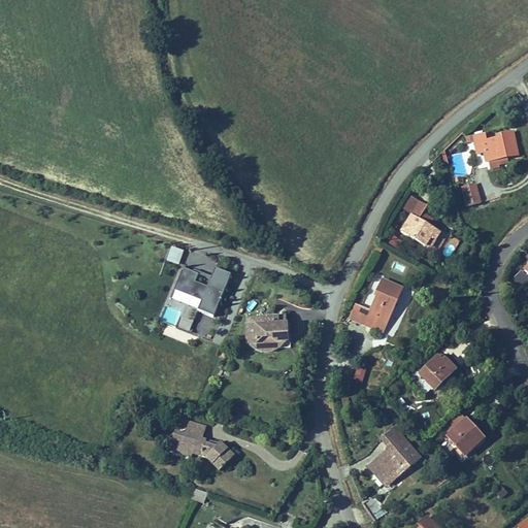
[(506,157),(519,155),(513,130),(500,133),(501,136),(487,139),(486,133),(472,136),(476,155),(483,153),(485,162),(488,161),(506,157)]
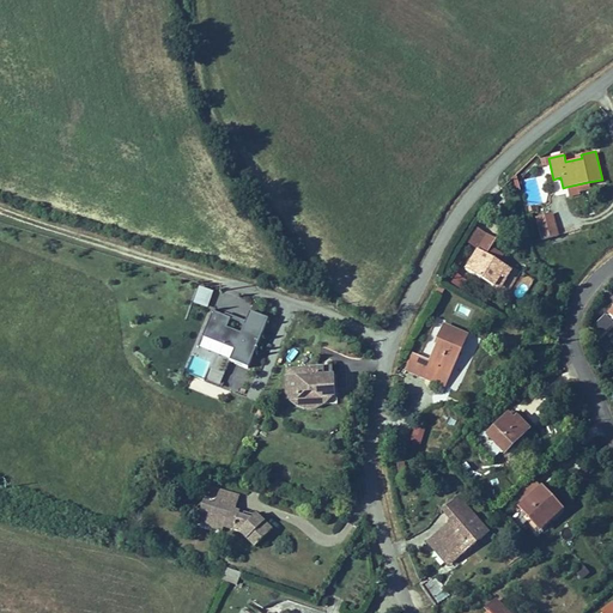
[(578,192),(590,189),(588,182),(566,187),(569,199),(580,196),(578,192)]
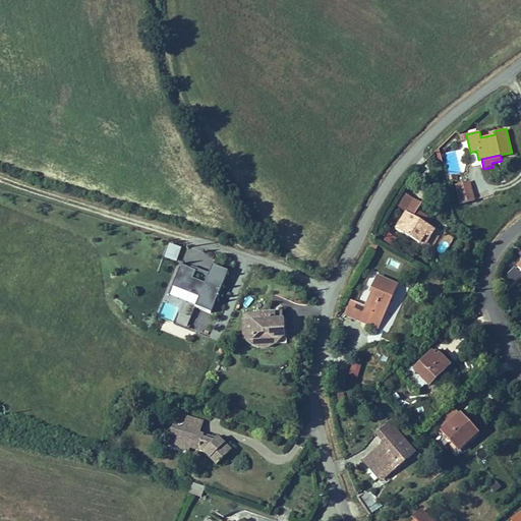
[(469,181),(456,184),(461,204),(474,199),(469,181)]
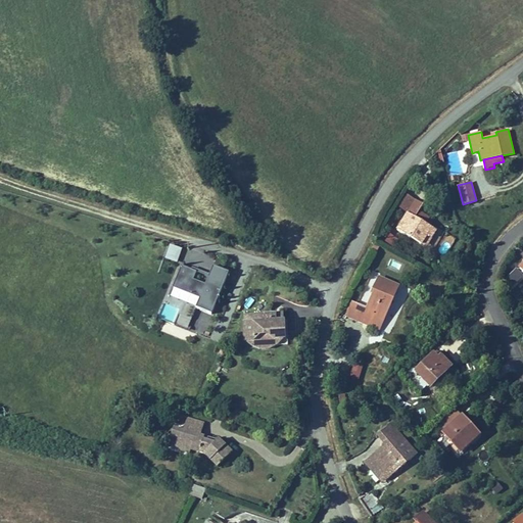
[(423,205),(408,195),(399,207),(408,212),(397,229),(427,248),(436,233),(425,226),(430,219),(420,211),(423,205)]
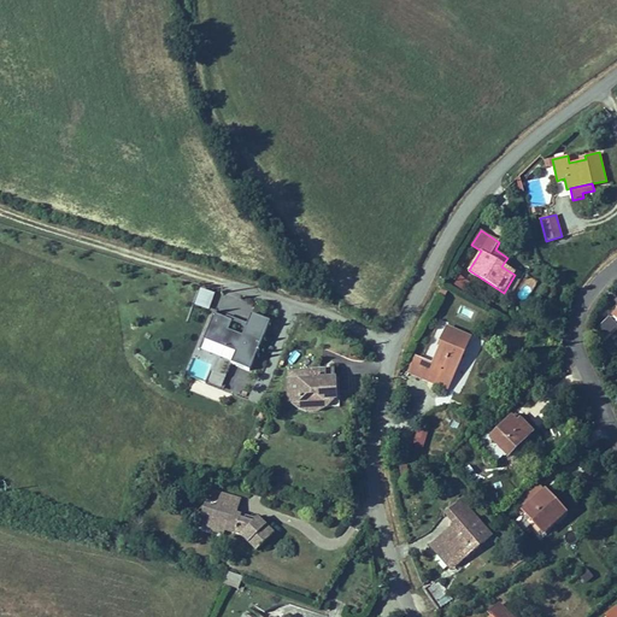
[(464,291),(468,281),(457,276),(452,286),(464,291)]
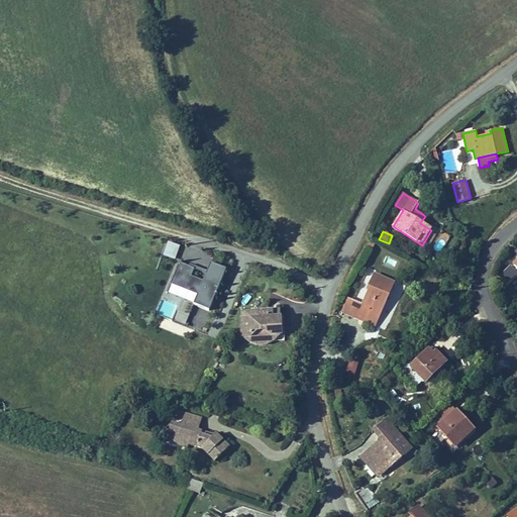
[(437,236),(432,248),(441,252),(446,240),(437,236)]
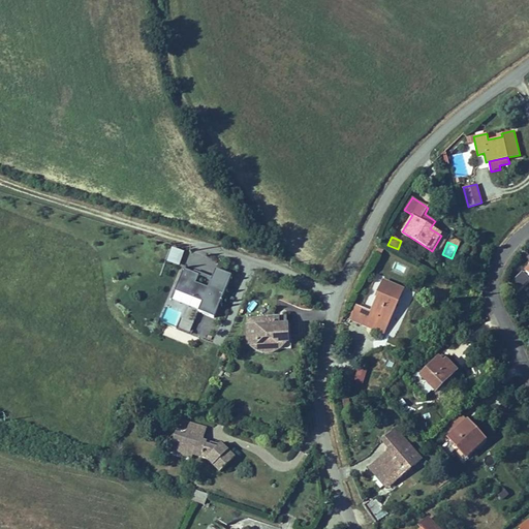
[(170,246),(164,261),(178,267),(184,251),(170,246)]
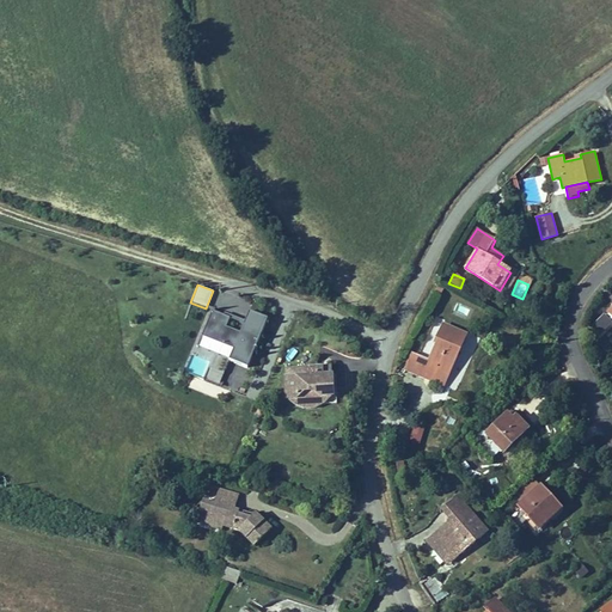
[(248,371),(269,319),(248,311),(244,322),(224,313),(222,316),(209,311),(200,336),(232,350),(227,362),(248,371)]
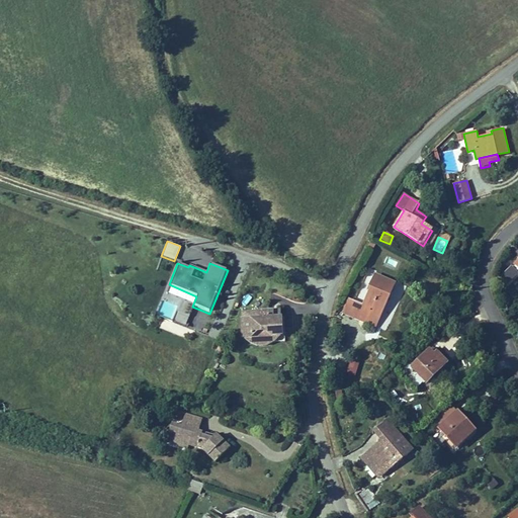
[(368,268),(363,283),(368,285),(373,270),(368,268)]
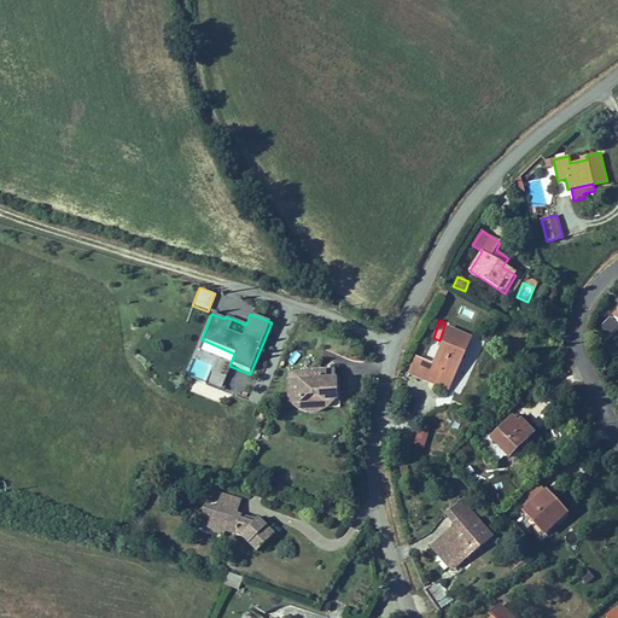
[(406,373),(449,391),(472,339),(447,328),(432,363),(414,355),(406,373)]
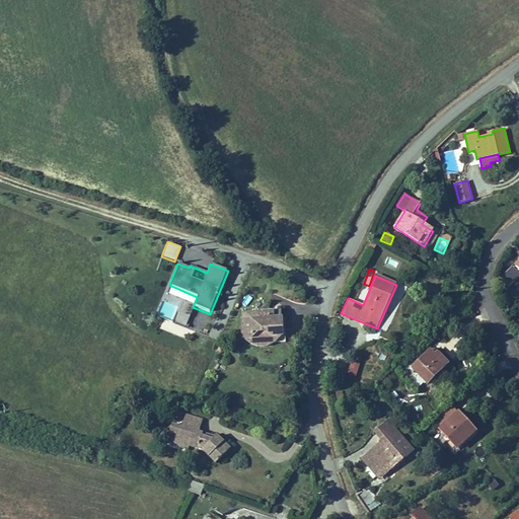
[(274,310),(261,311),(261,318),(241,319),(240,319),(241,340),(244,340),(248,344),(253,346),(260,348),(268,347),(273,346),(277,343),(279,339),(284,339),(283,317),(281,317),(275,317),(274,310)]
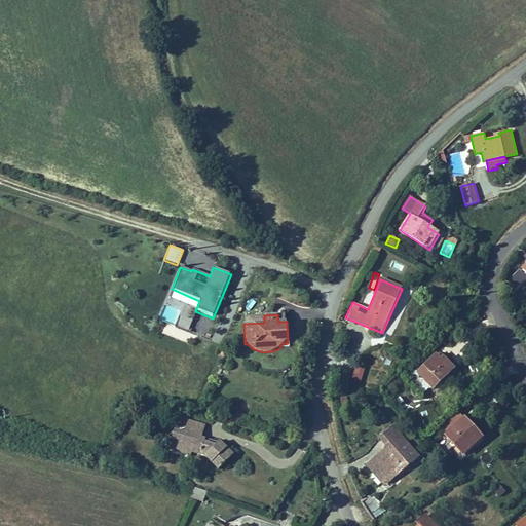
[(161,332),(171,334),(174,325),(163,323),(161,332)]
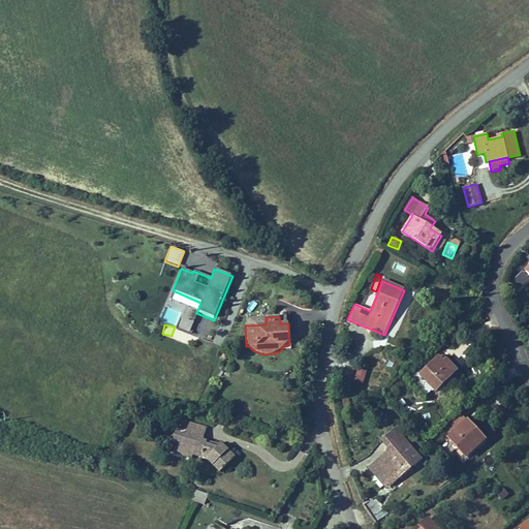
[(436,392),(459,372),(441,353),(425,369),(421,365),(408,376),(426,396),(434,389),(436,392)]
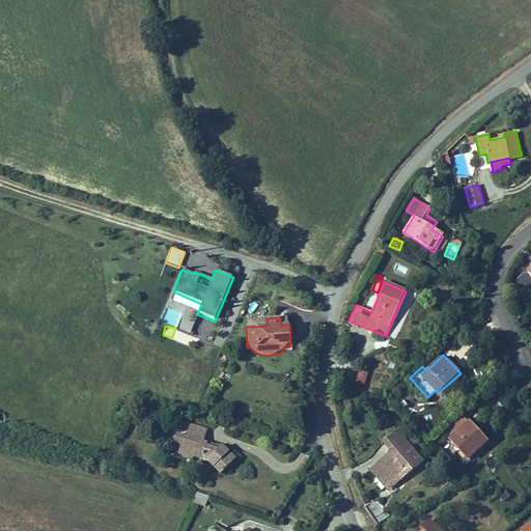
[(364,387),(368,371),(358,368),(354,384),(364,387)]
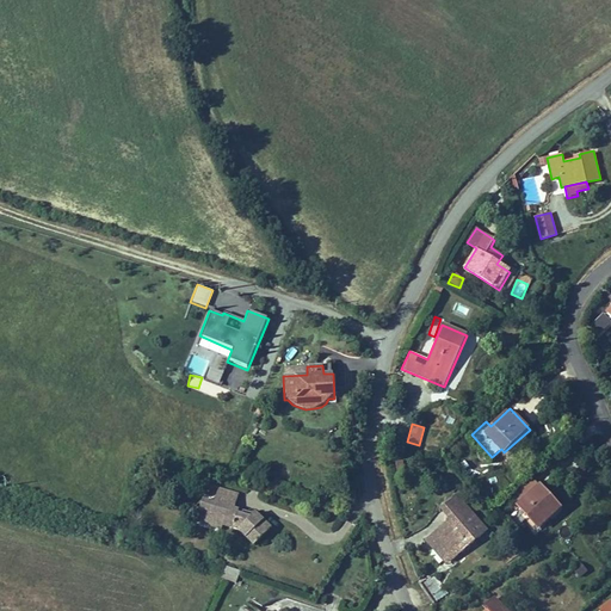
[(189,477),(191,470),(181,468),(179,475),(189,477)]
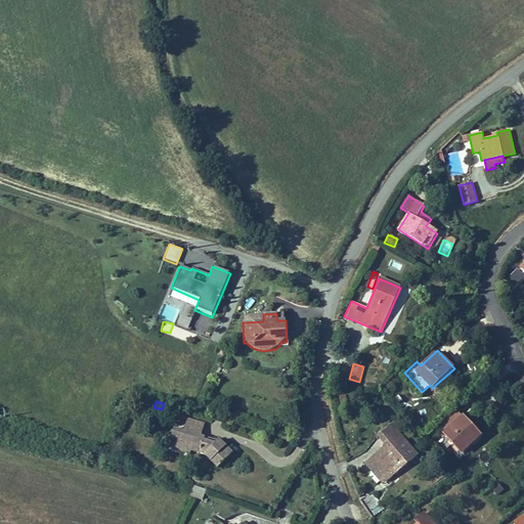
[(460,452),(479,436),(456,410),(438,427),(460,452)]
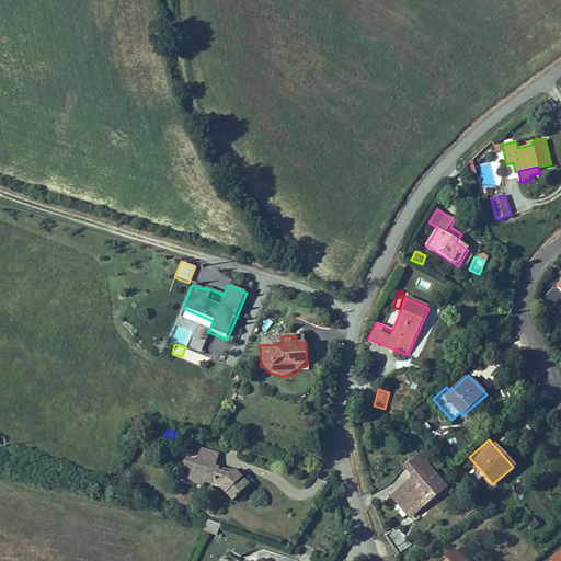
[(196,460),(185,457),(179,478),(189,480),(187,482),(203,487),(204,483),(218,487),(232,502),(250,485),(235,470),(230,474),(218,471),(219,468),(215,467),(219,453),(201,447),(196,460)]
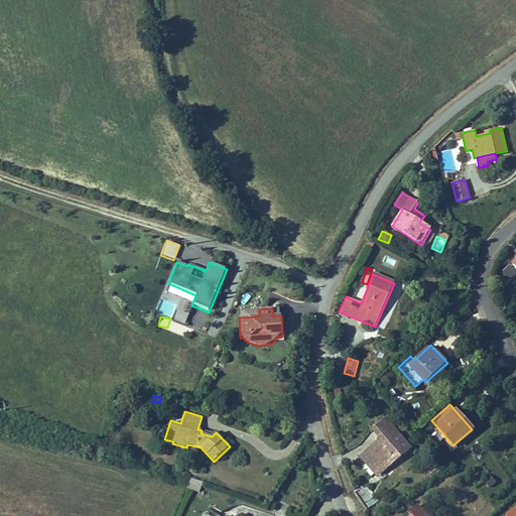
[(358,455),(377,478),(412,449),(388,419),(373,431),(379,438),(385,446),(374,456),(368,447),(358,455)]
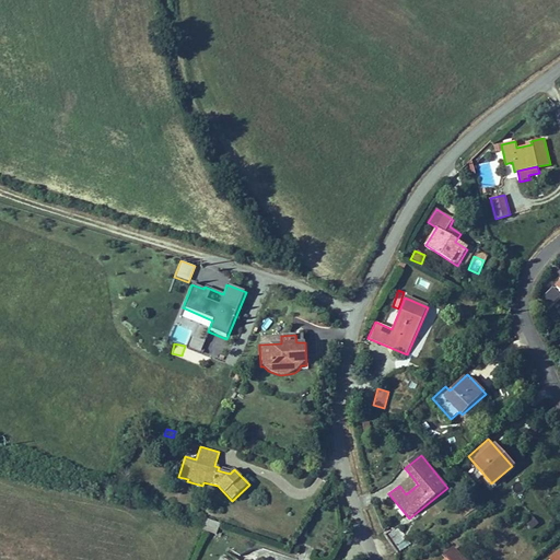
[(418,485),(411,476),(399,486),(406,494),(418,485)]
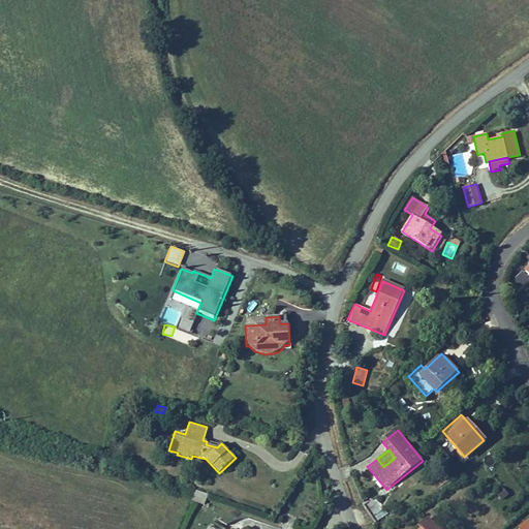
[(504,488),(495,492),(499,500),(508,496),(504,488)]
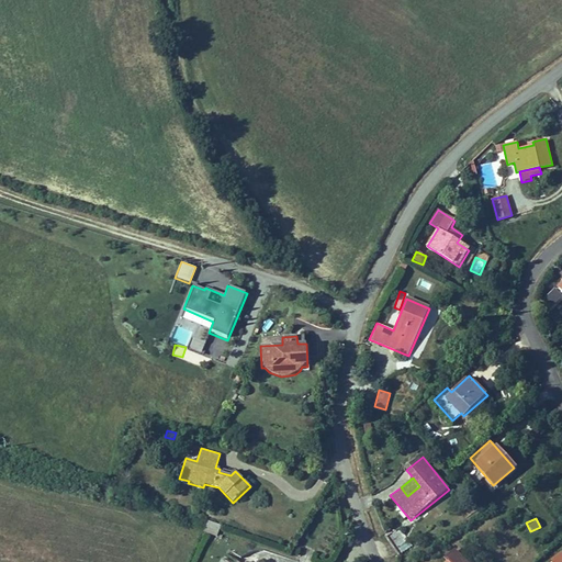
[(216,536),(221,525),(208,520),(203,530),(216,536)]
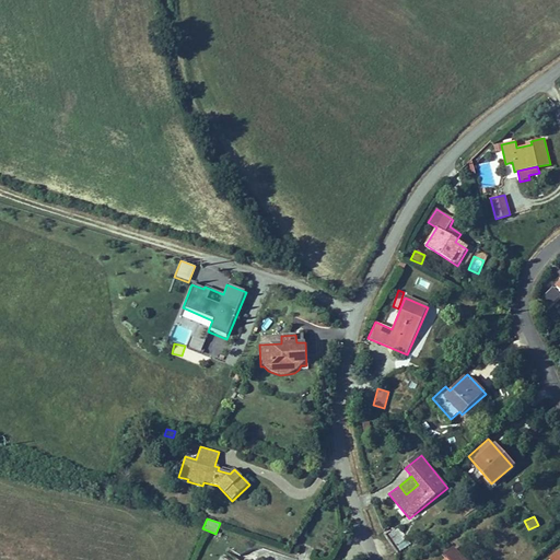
[(399,525),(386,534),(398,552),(411,545),(399,525)]
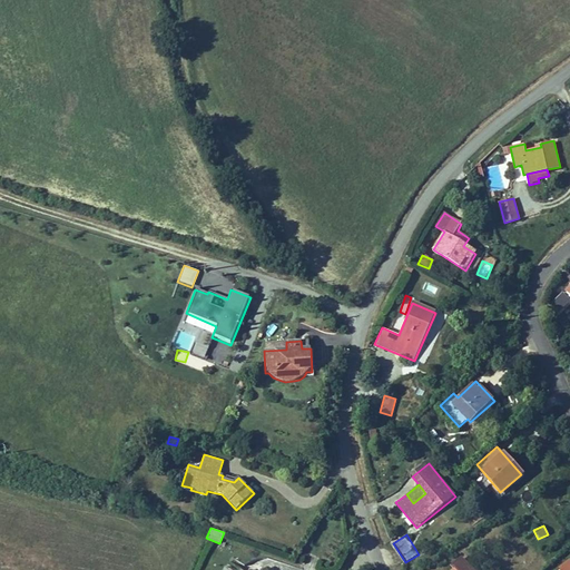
[(474,569),(463,557),(452,567),(455,569),(454,569),(474,569)]
